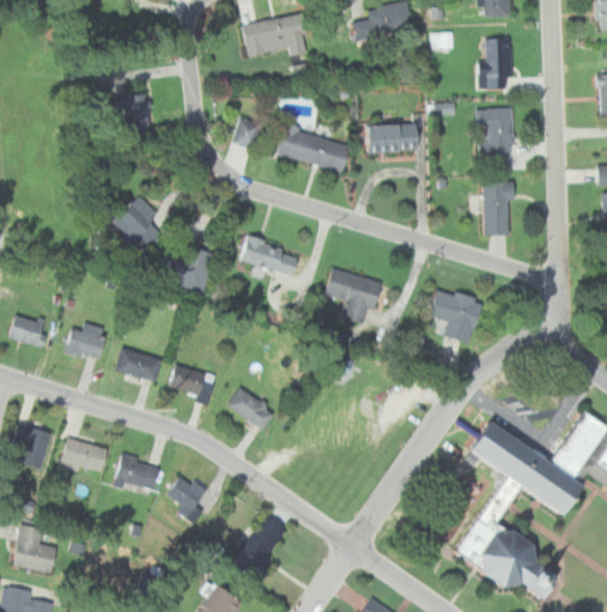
[(510,0),(478,0),(478,7),(485,6),(485,17),(511,16),(510,0)]
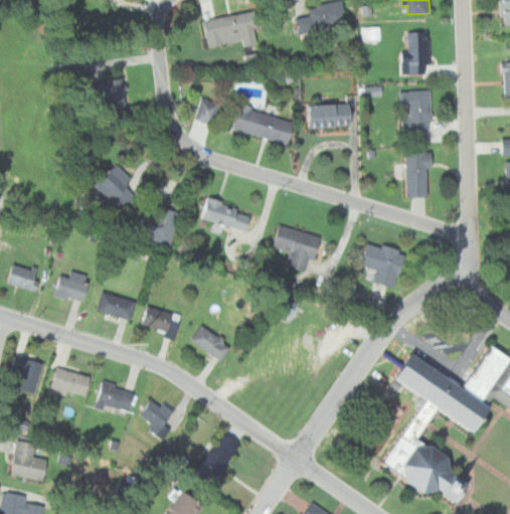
[(509,0),(499,0),(500,17),(505,17),(505,24),(509,24),(509,0)]
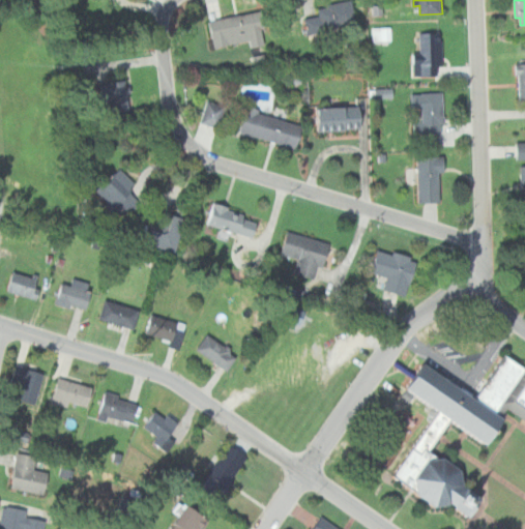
[(319,6),(320,17),(307,18),(310,32),(357,25),(353,1),(319,6)]
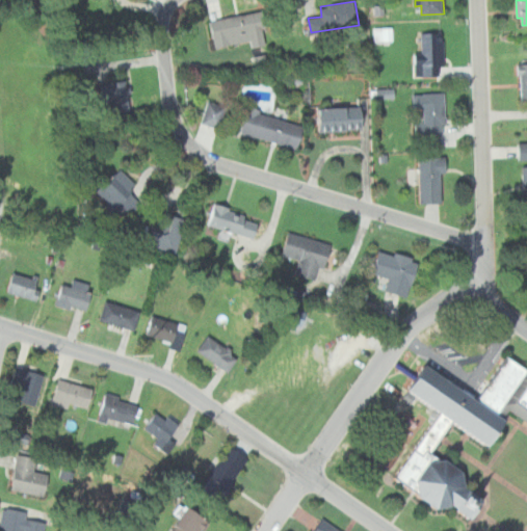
[(252,41),(254,49),(268,46),(261,12),(211,24),(216,49),(252,41)]
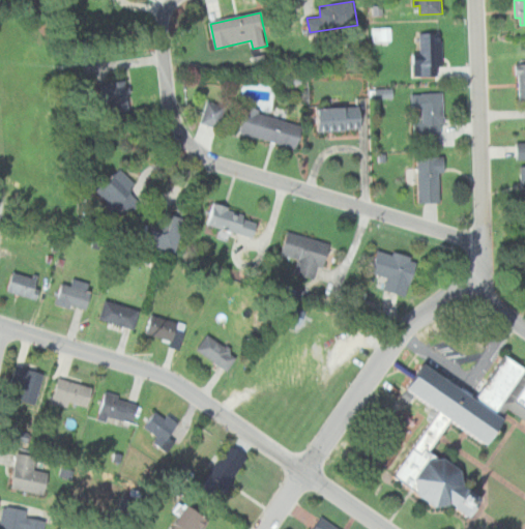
[(376,41),(397,41),(396,27),(376,28),(376,41)]
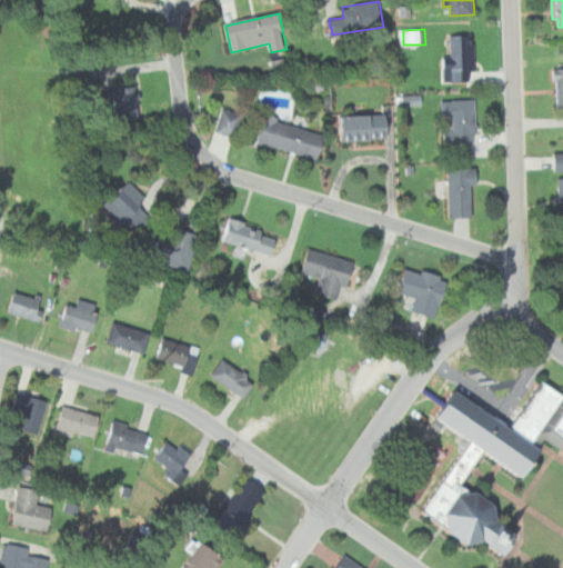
[(475,71),(474,35),(451,36),(451,57),(443,57),(444,81),(471,81),(471,71),(475,71)]
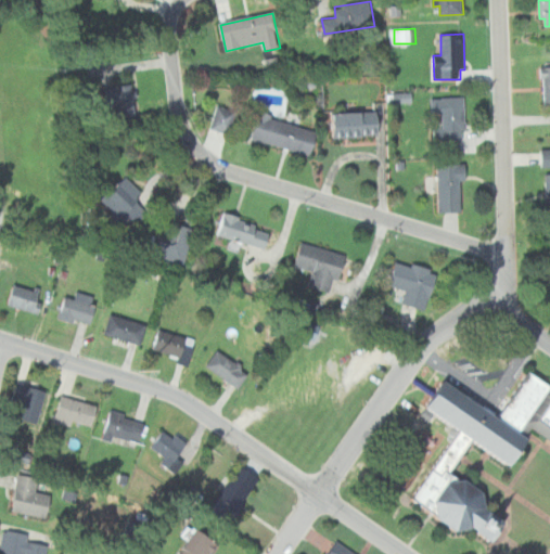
[(118,118),(137,116),(135,85),(103,88),(105,113),(117,112),(118,118)]
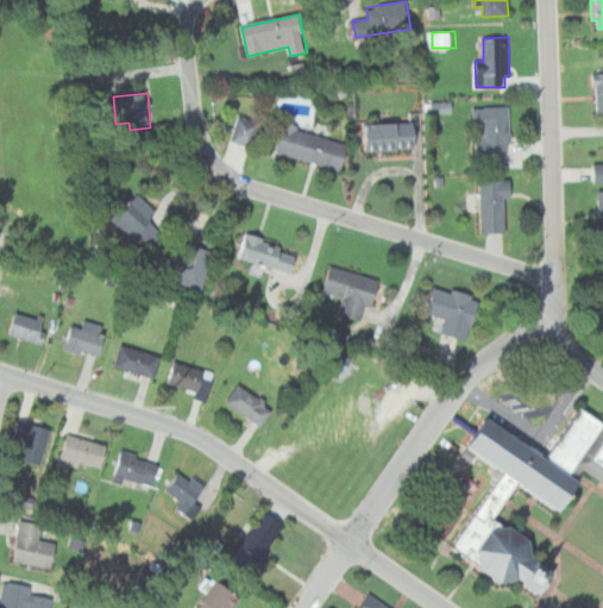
[(451,102),(432,102),(432,113),(451,113),(451,102)]
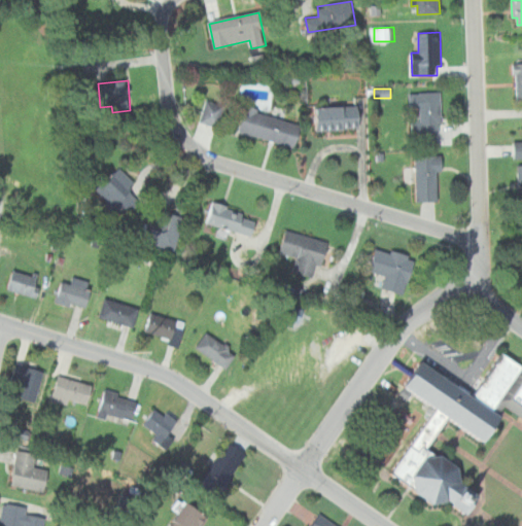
[(412,134),(441,133),(441,92),(410,93),(410,108),(420,108),(420,120),(412,120),(412,134)]
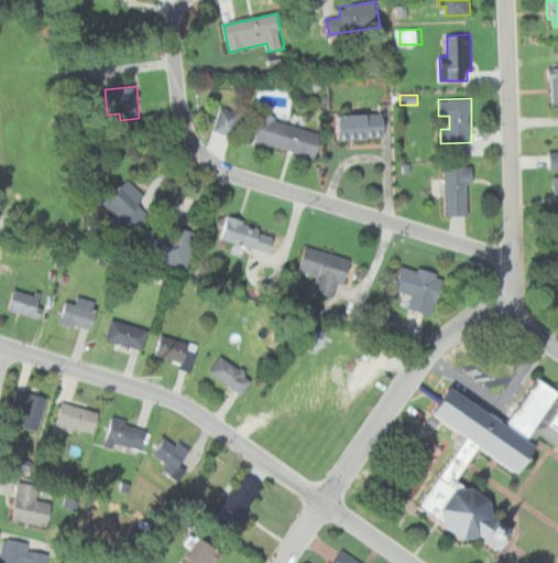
[(234,136),(239,112),(220,109),(216,132),(234,136)]
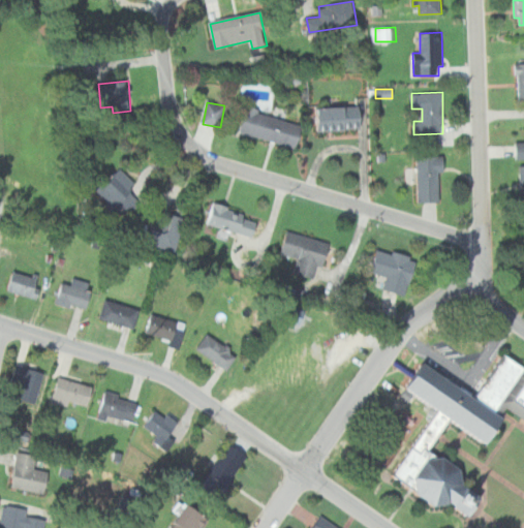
[(312,107),(312,131),(359,130),(358,106),(312,107)]
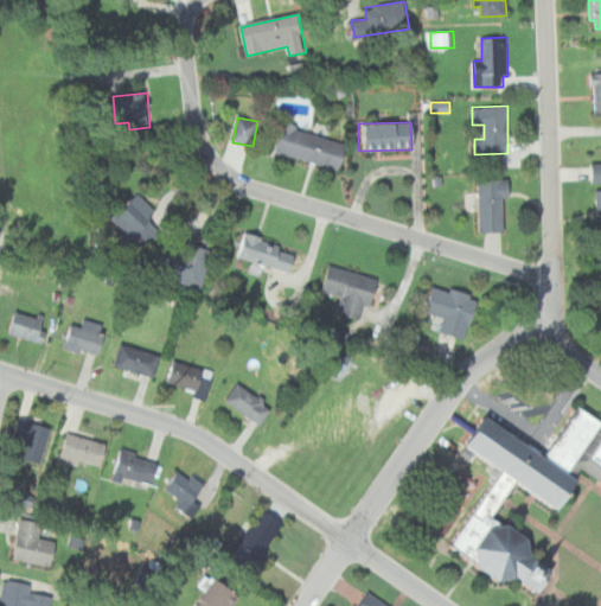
[(281,125),(274,153),(339,170),(345,141),(281,125)]
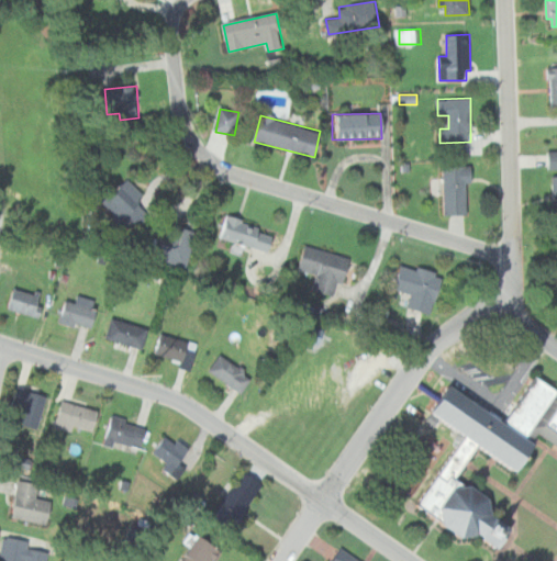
[(548,169),(556,169),(556,176),(554,176),(555,214),(556,214),(556,150),(547,152),(548,169)]
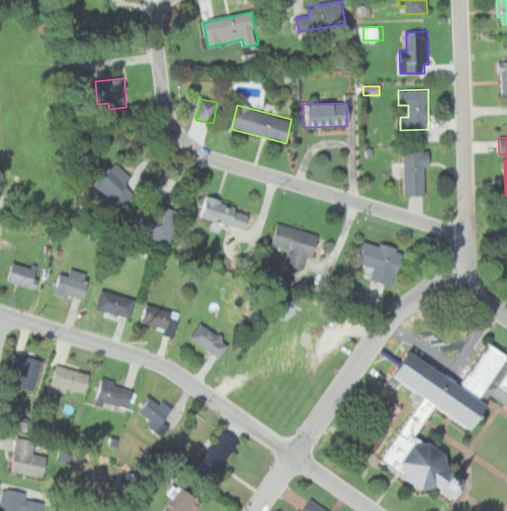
[(405,196),(428,196),(427,151),(404,152),(405,196)]
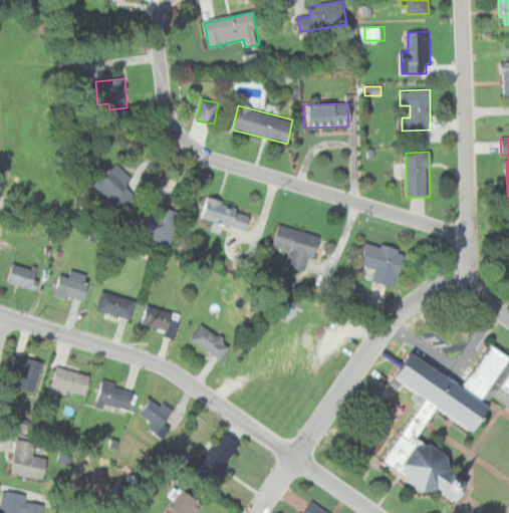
[(112,197),(133,179),(117,162),(97,180),(112,197)]
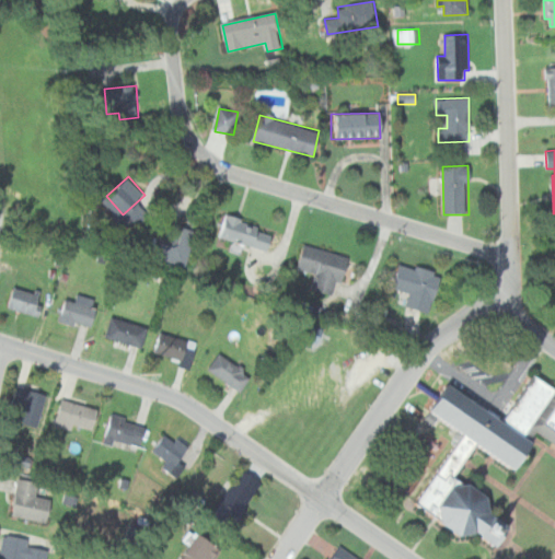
[(217,236),(270,252),(275,235),(258,231),(259,224),(223,214),(217,236)]
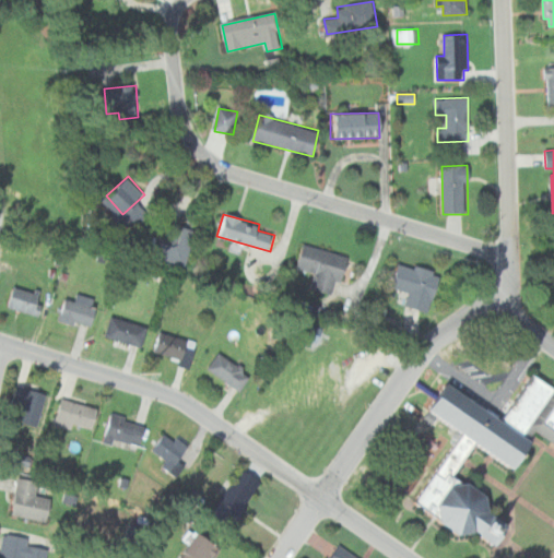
[(192,230),(180,227),(177,238),(190,241),(192,230)]
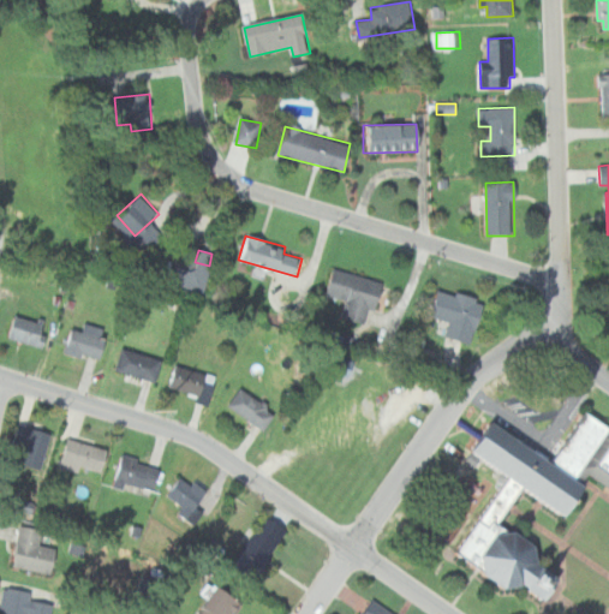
[(212,270),(173,263),(168,285),(208,292),(212,270)]
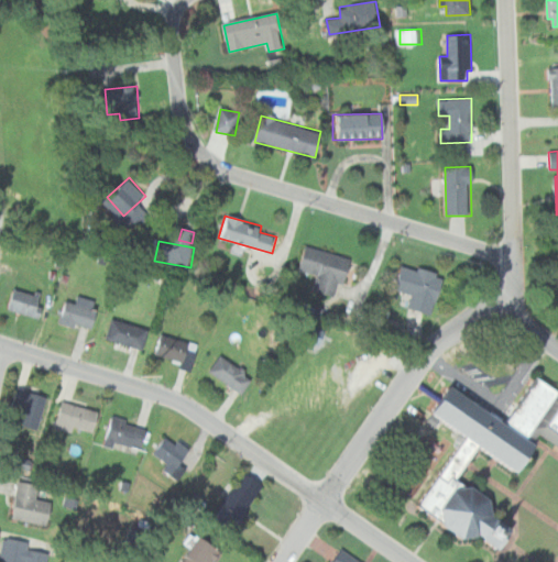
[(350,259),(305,245),(297,270),(319,275),(314,291),(334,297),(338,283),(343,284),(350,259)]
